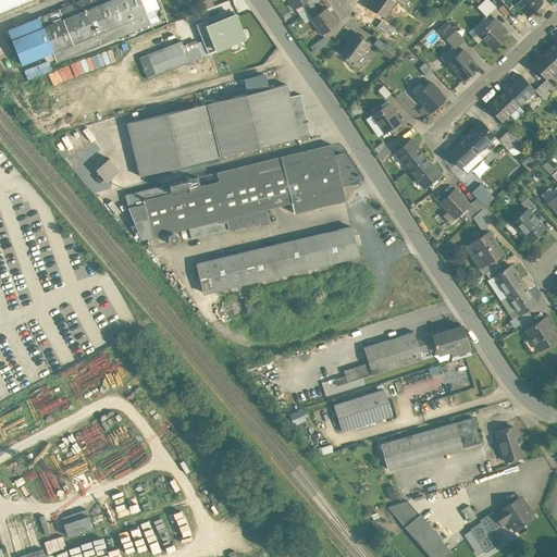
[(82,0),(81,0),(38,17),(8,29),(22,64),(52,52),(57,62),(100,45),(96,35),(87,12),(86,12),(85,9),(86,9),(82,0)]
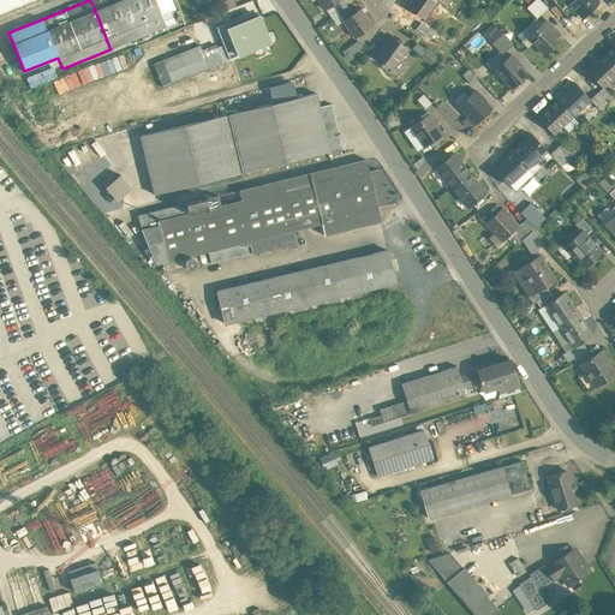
[(155,0),(90,0),(95,10),(94,10),(95,13),(96,13),(106,39),(162,16),(155,0)]
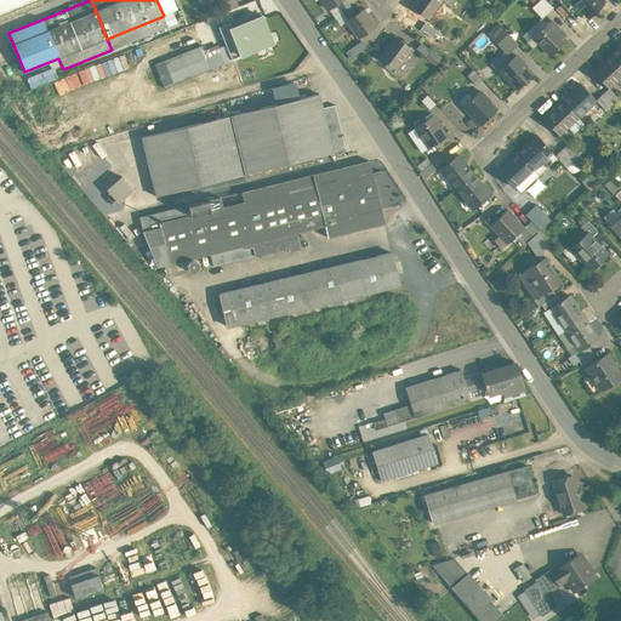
[(235,0),(232,0),(222,4),(224,11),(239,6),(235,0)]
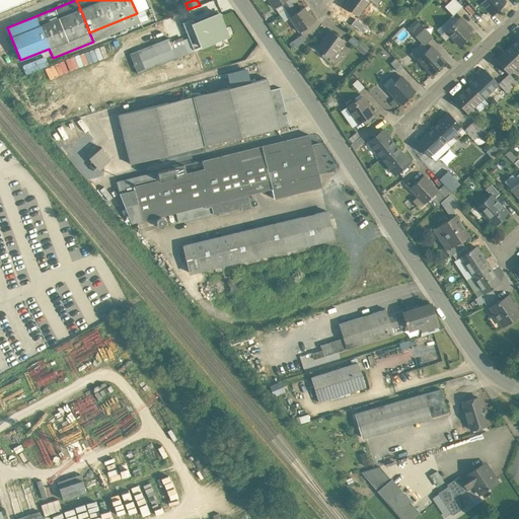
[(269,0),(275,8),(282,3),(286,9),(292,5),(289,0),(269,0)]
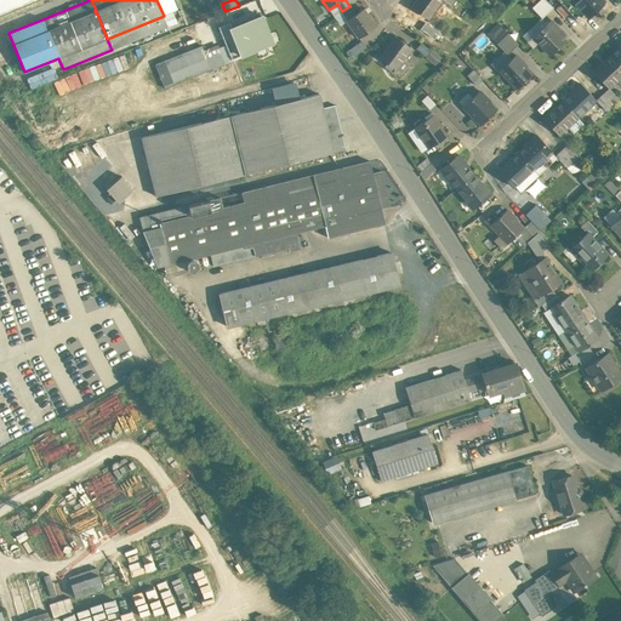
[(438,0),(415,0),(411,7),(427,20),(440,1),(438,0)]
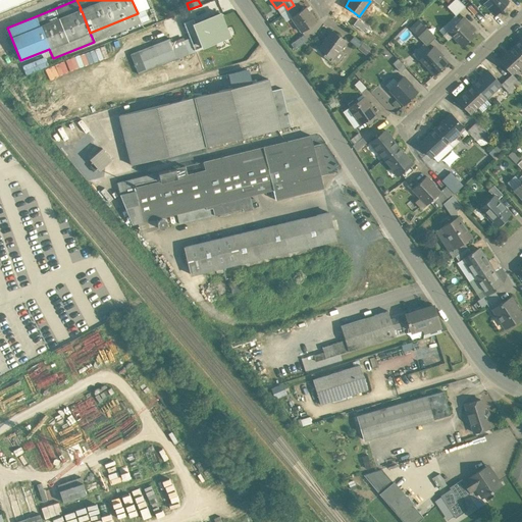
[(459,0),(454,0),(447,6),(455,15),(465,6),(459,0)]
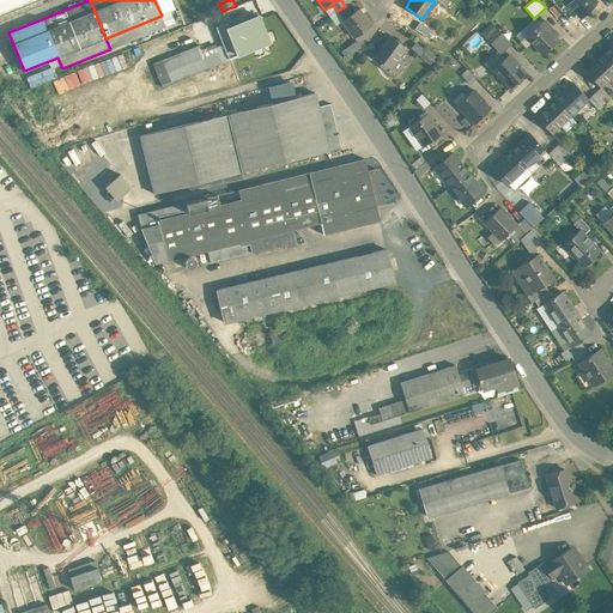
[(550,0),(559,10),(568,2),(581,17),(596,4),(593,0),(550,0)]
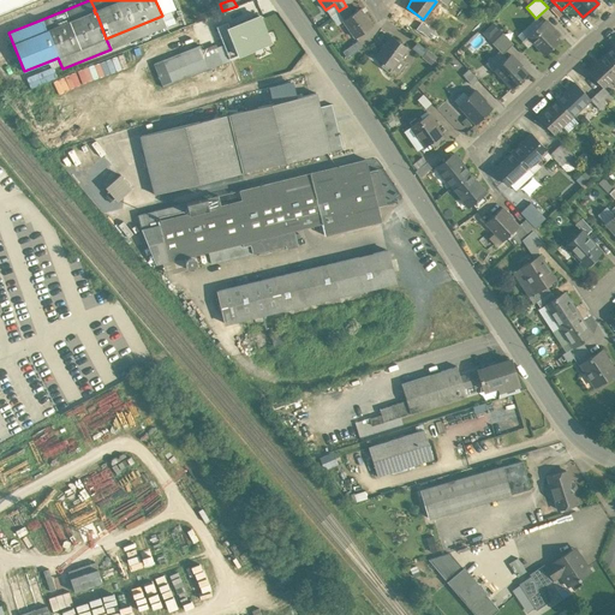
[(563,12),(555,4),(550,9),(559,17),(563,12)]
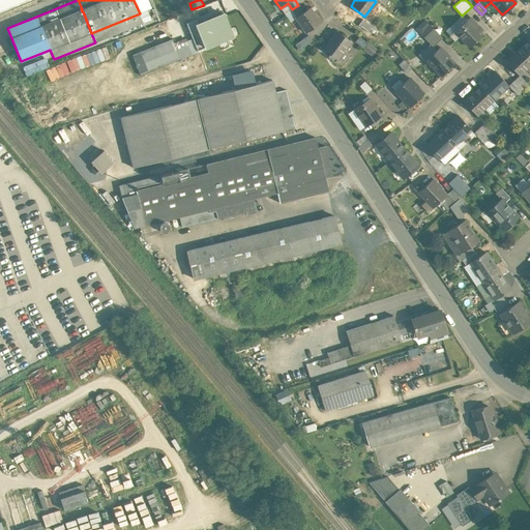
[(320,22),(310,7),(303,11),(298,5),(292,9),(286,15),(291,21),(295,18),(306,32),(320,22)]
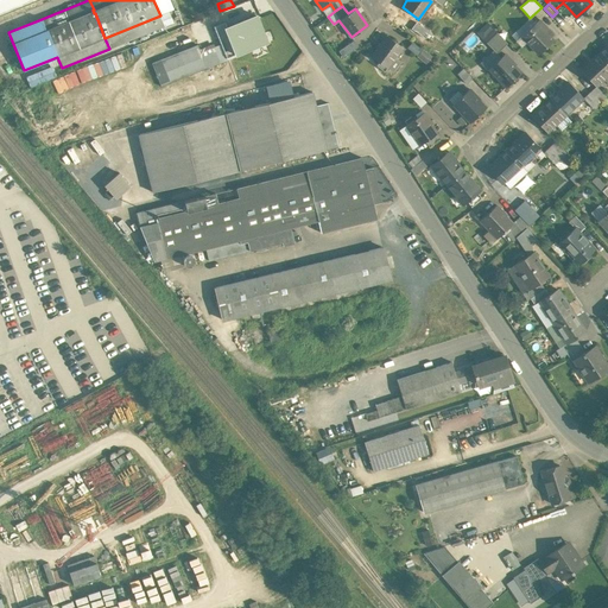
[(160,16),(105,38),(109,49),(164,26),(164,24),(170,21),(166,13),(160,16)]
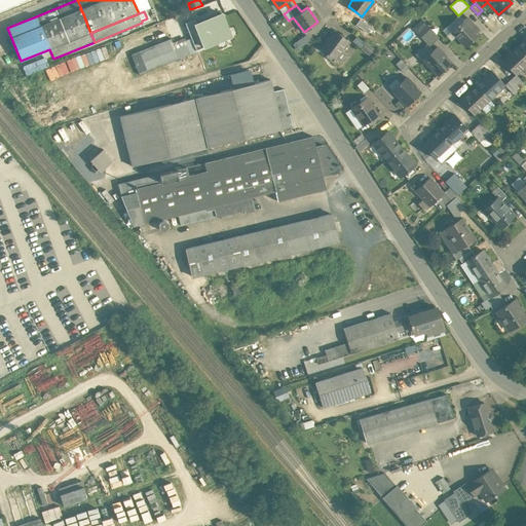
[(222,13),(196,24),(194,20),(185,23),(191,38),(193,42),(201,39),(205,47),(231,37),(222,13)]
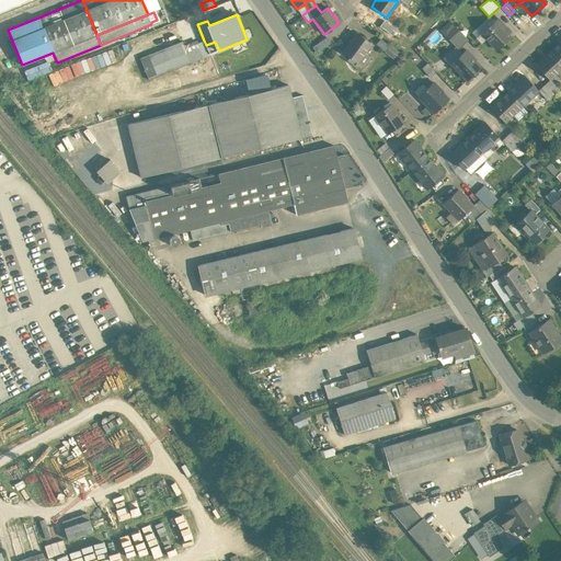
[(507,29),(497,18),(481,33),(497,49),(511,37),(505,31),(507,29)]
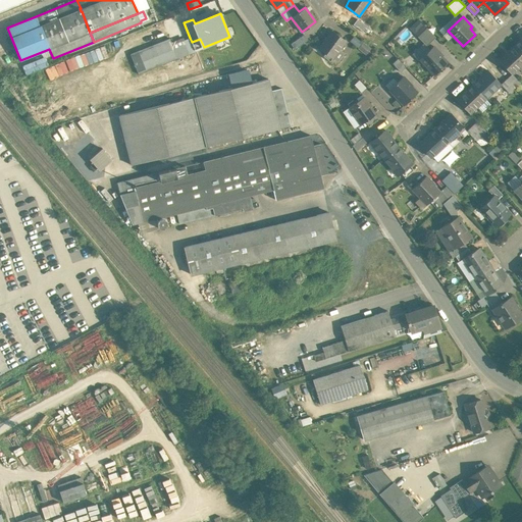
[(369,28),(358,18),(354,24),(365,33),(369,28)]
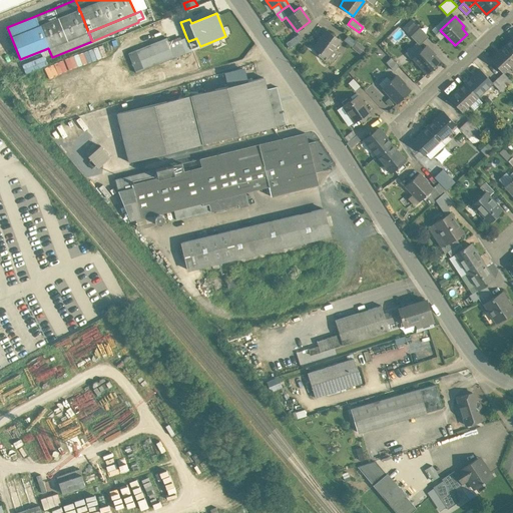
[(419,27),(410,36),(419,45),(428,36),(419,27)]
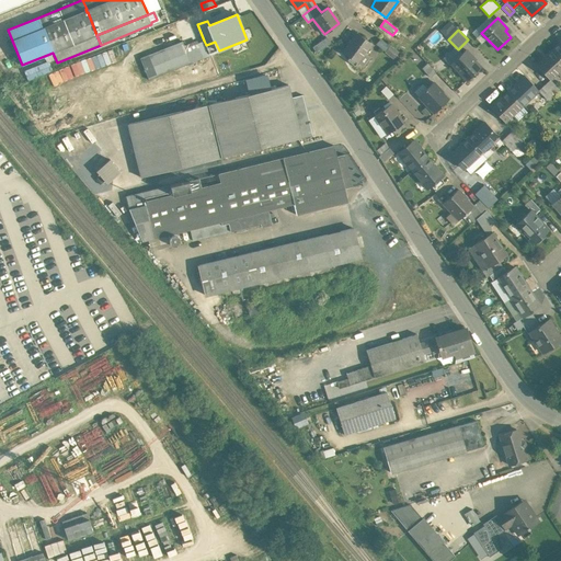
[(371,44),(357,33),(343,52),(350,57),(347,60),(355,65),(357,63),(371,44)]
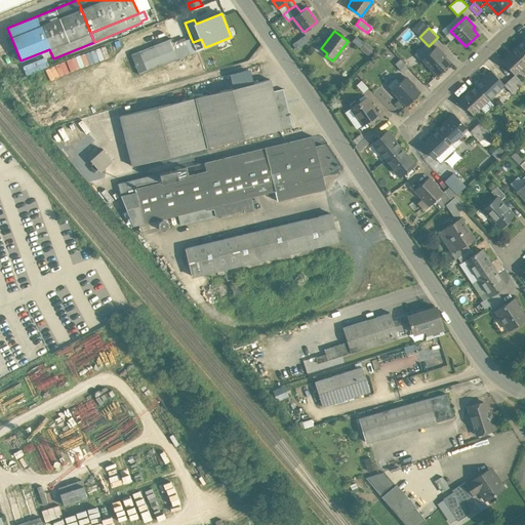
[(306,34),(292,44),(296,49),(310,40),(306,34)]
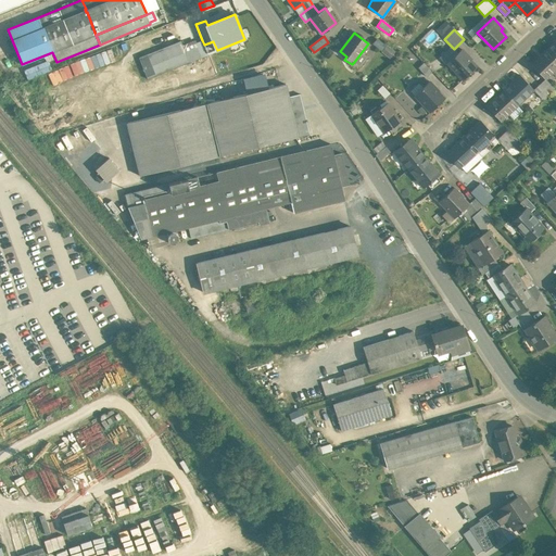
[(181,40),(139,58),(148,79),(189,62),(184,48),(181,40)]
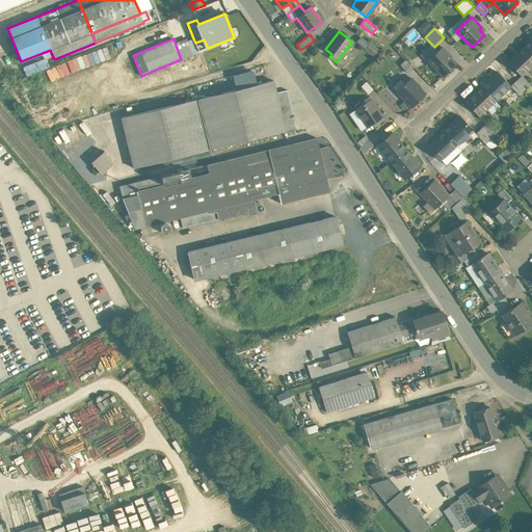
[(176,46),(181,59),(200,52),(195,43),(193,38),(176,46)]
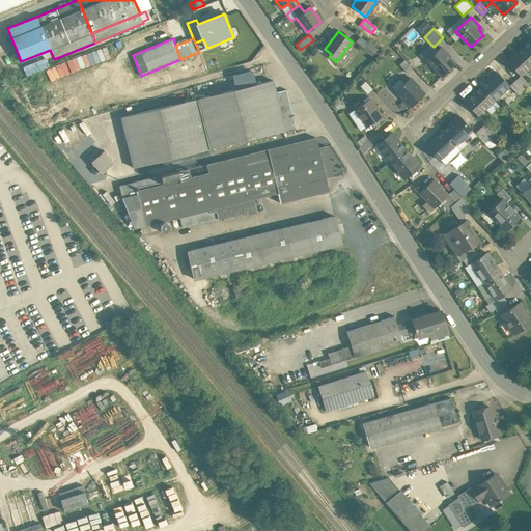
[(376,50),(368,44),(364,49),(372,55),(376,50)]
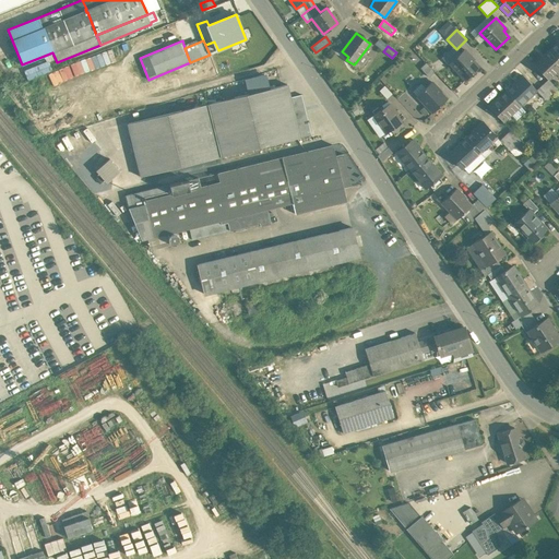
[(464,49),(449,62),(465,80),(479,67),(473,60),(474,59),(464,49)]
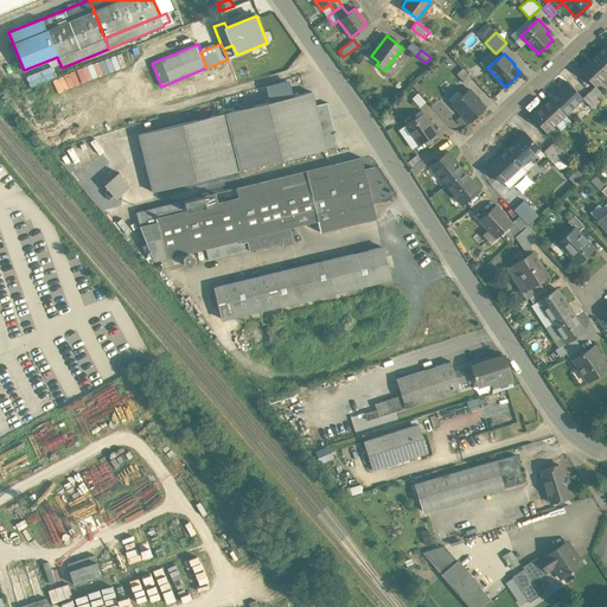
[(606,74),(606,63),(598,53),(592,59),(590,59),(580,70),(594,85),(595,85),(606,74)]
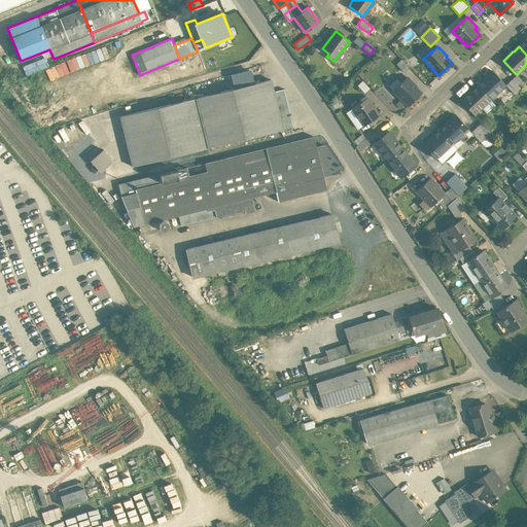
[(46,59),(23,64),(25,73),(48,67),(46,59)]
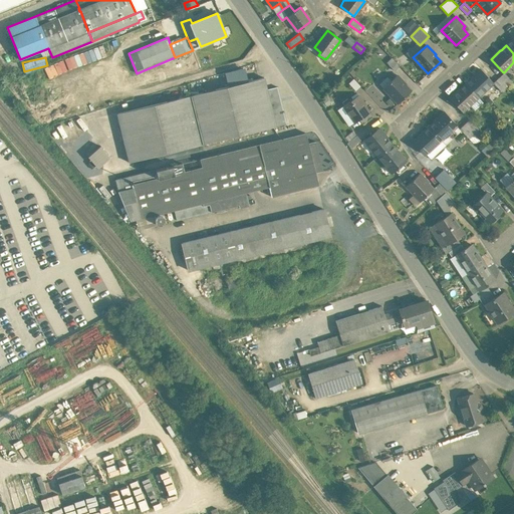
[(399,65),(392,57),(387,62),(394,70),(399,65)]
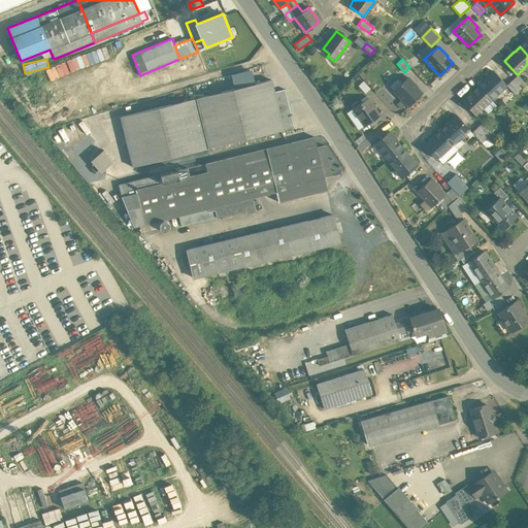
[(506,85),(493,71),(484,80),(485,80),(479,87),(491,100),(506,85)]
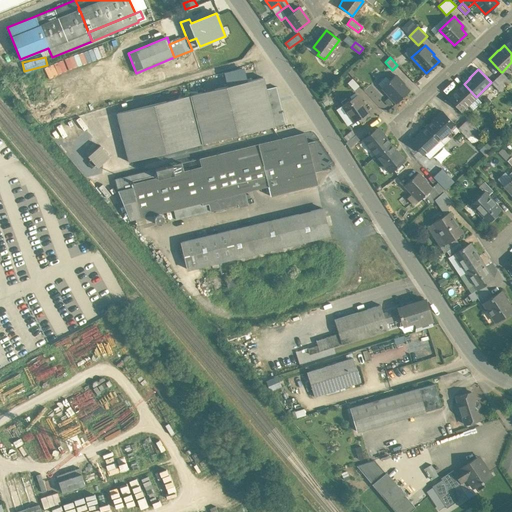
[(507,78),(502,72),(501,72),(496,77),(504,86),(509,81),(506,78),(507,78)]
